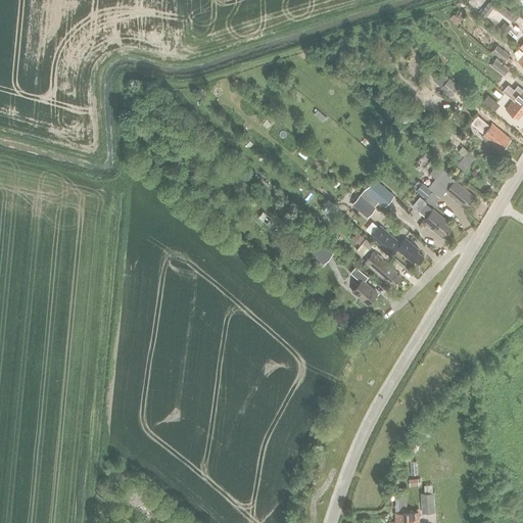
[(480,13),(480,14),(485,18),(495,6),(489,2),(482,10),(480,13)]
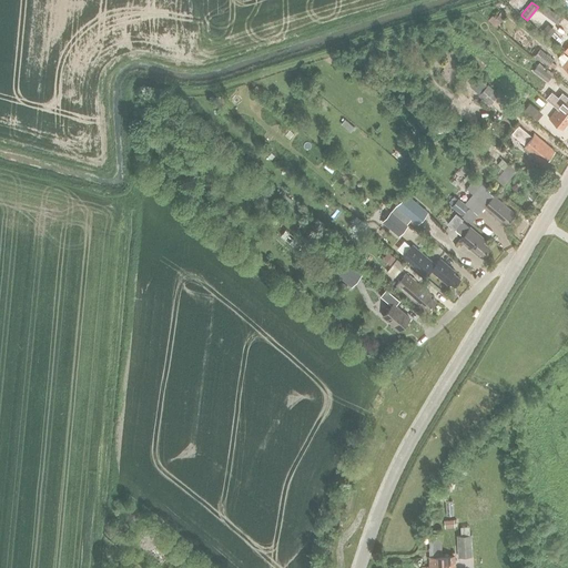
[(558,26),(563,19),(545,6),(540,12),(558,26)]
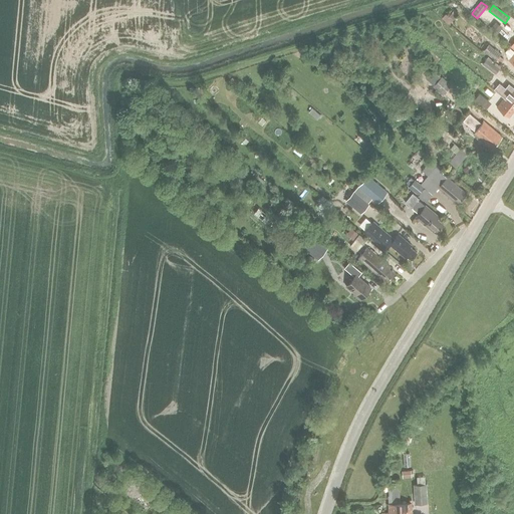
[(450,16),(449,16),(448,17),(445,15),(442,19),(449,25),(453,19),(450,16)]
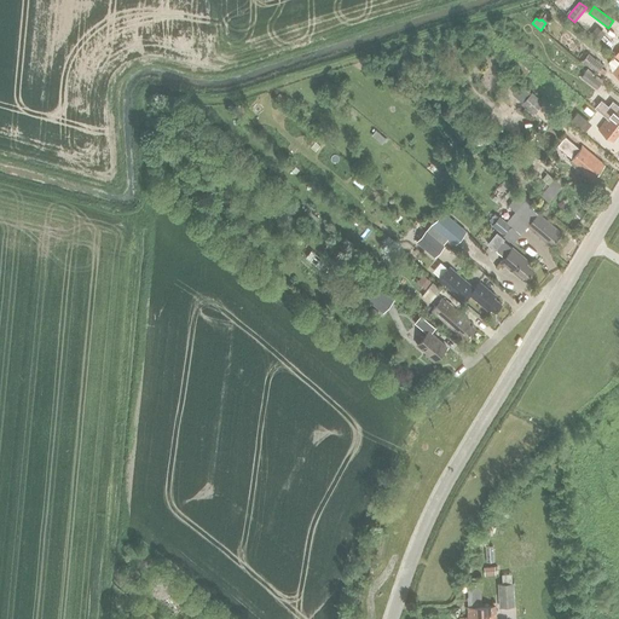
[(603,34),(595,28),(591,34),(600,40),(603,34)]
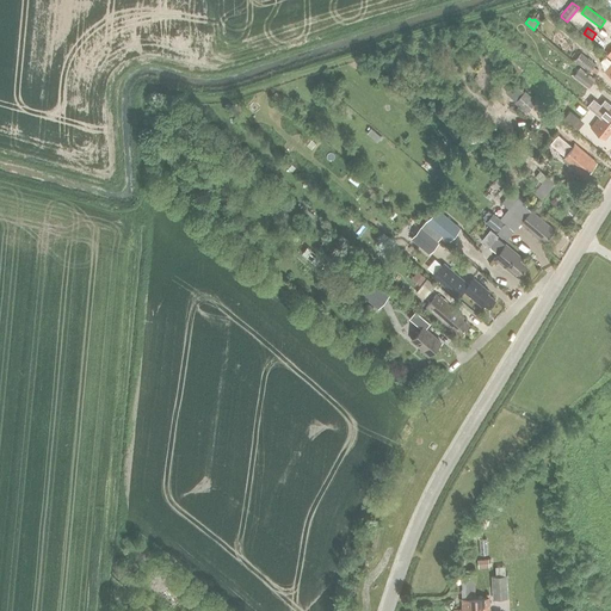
[(596,65),(588,60),(581,54),(575,61),(590,73),(592,68),(596,65)]
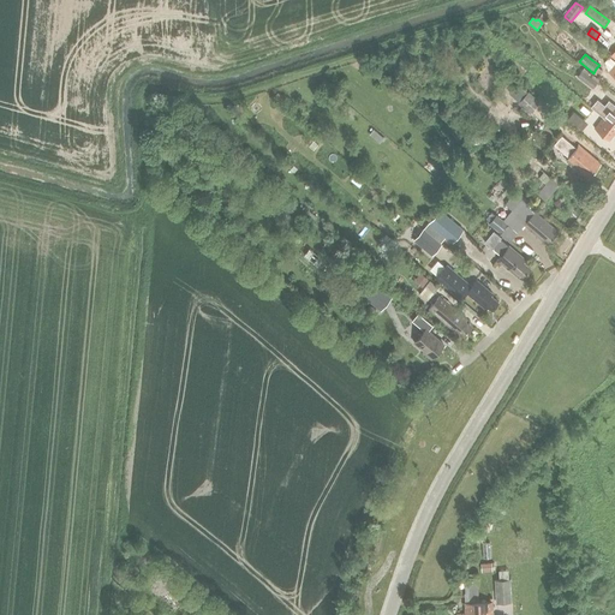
[(614,63),(609,58),(604,63),(607,71),(609,72),(614,64),(614,63)]
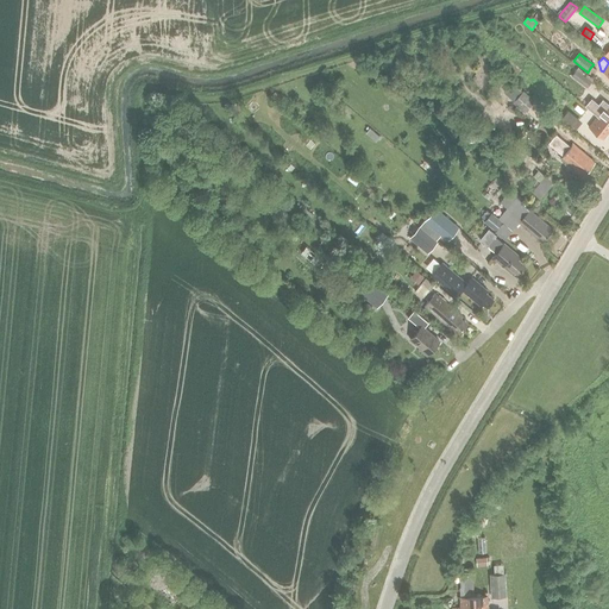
[(590,85),(594,80),(579,68),(572,76),(586,89),(590,85)]
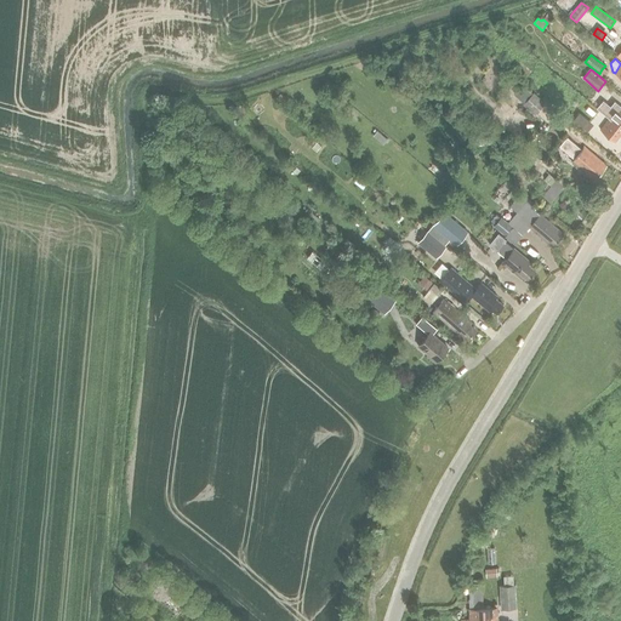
[(524,104),(534,95),(523,85),(514,95),(524,104)]
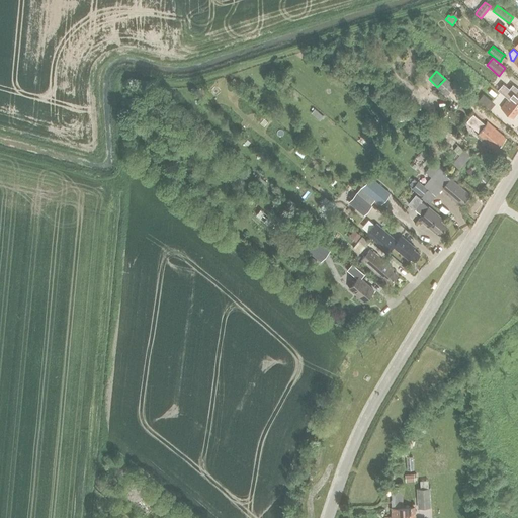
[(451,91),(454,87),(445,79),(437,87),(447,95),(451,91)]
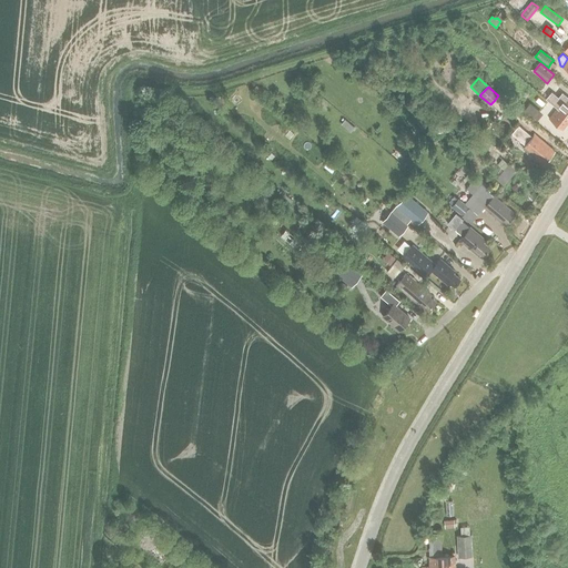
[(546,99),(567,118),(567,101),(567,100),(567,98),(561,93),(558,98),(550,92),(546,99)]
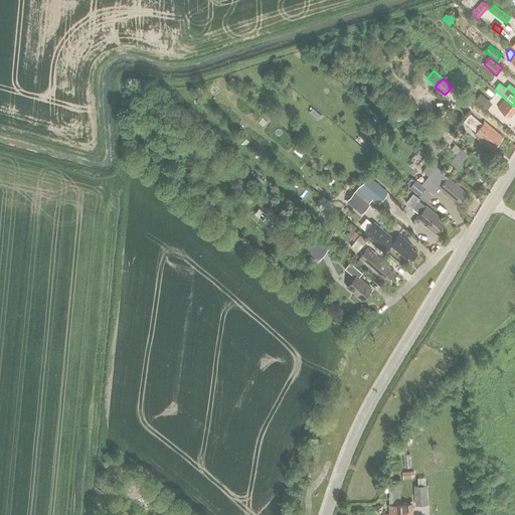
[(510,118),(514,111),(514,107),(495,90),(505,99),(497,108),(510,118)]
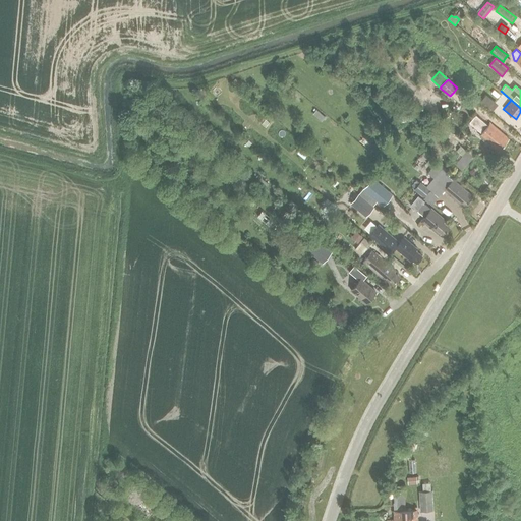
[(480,102),(491,112),(498,104),(486,95),(480,102)]
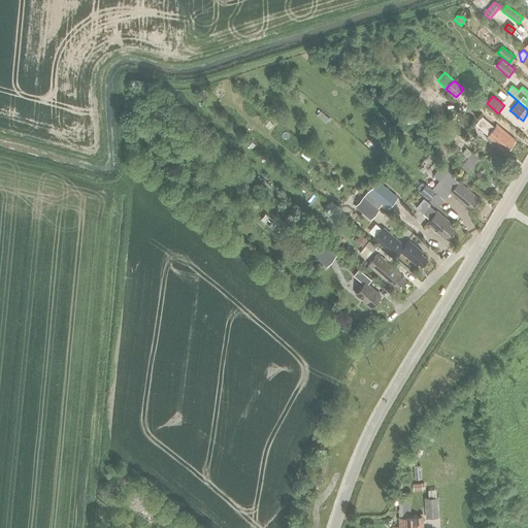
[(325,111),(322,114),(327,122),(331,118),(325,111)]
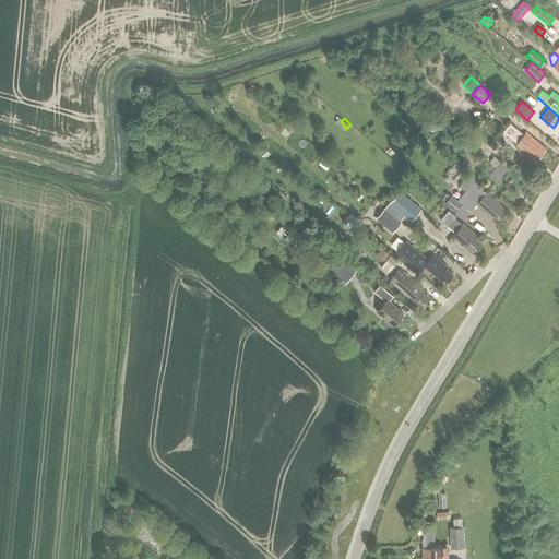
[(283,132),(292,139),(297,132),(288,125),(283,132)]
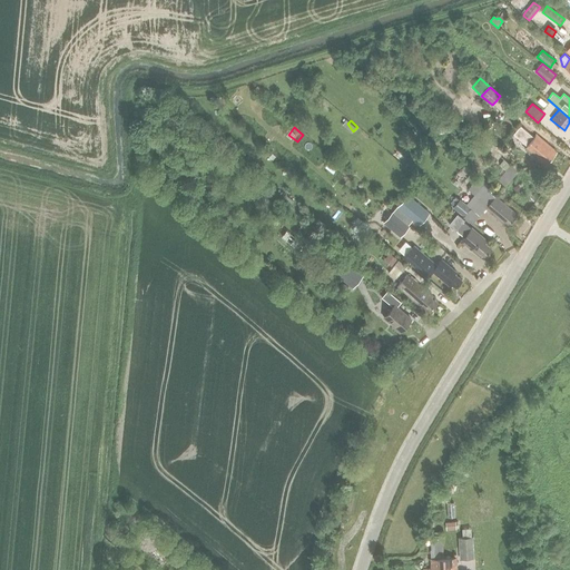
[(553,150),(536,135),(533,138),(520,127),(512,135),(526,147),(524,148),(542,164),(544,160),(548,163),(554,155),(551,153),(553,150)]
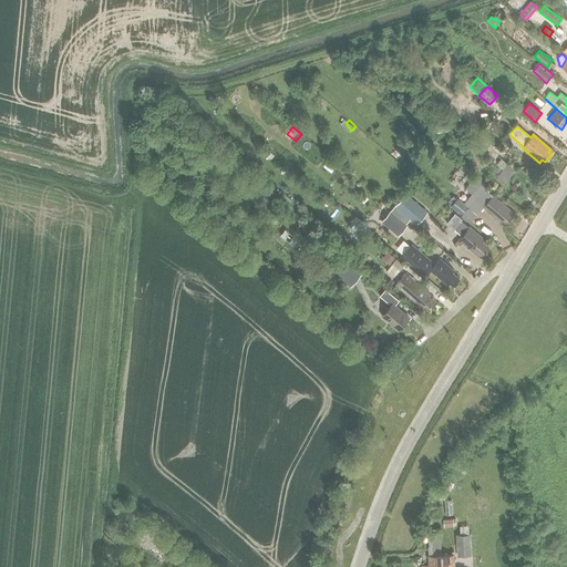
[(420,134),(415,130),(410,135),(414,140),(420,134)]
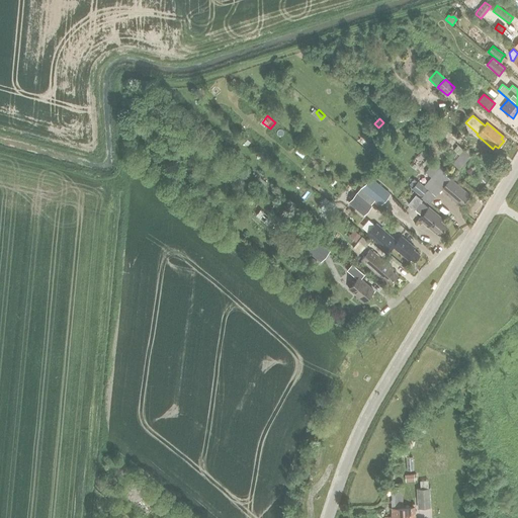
[(460,169),(470,157),(458,146),(449,139),(445,144),(455,152),(452,156),(452,155),(449,158),(454,162),(453,164),(460,169)]
